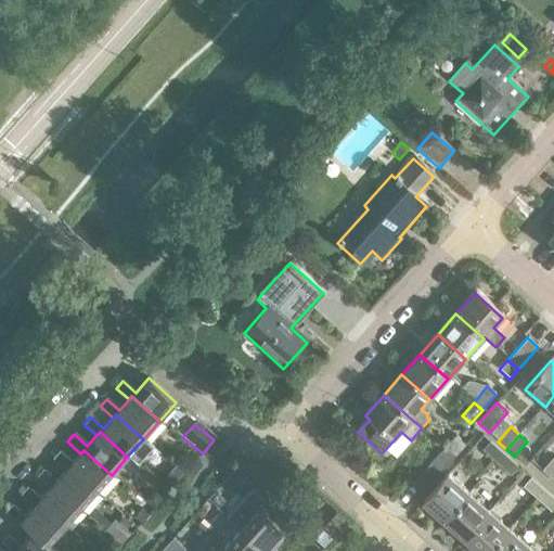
[(421,496),(462,449),(451,440),(411,486),(421,496)]
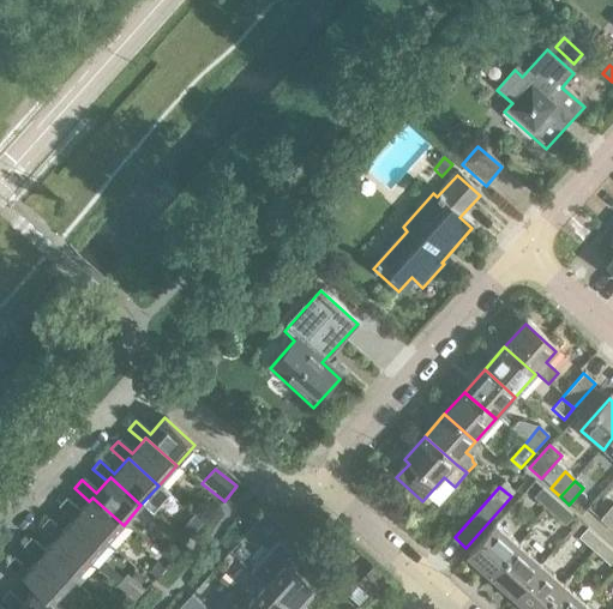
[(548,513),(557,502),(541,489),(532,499),(548,513)]
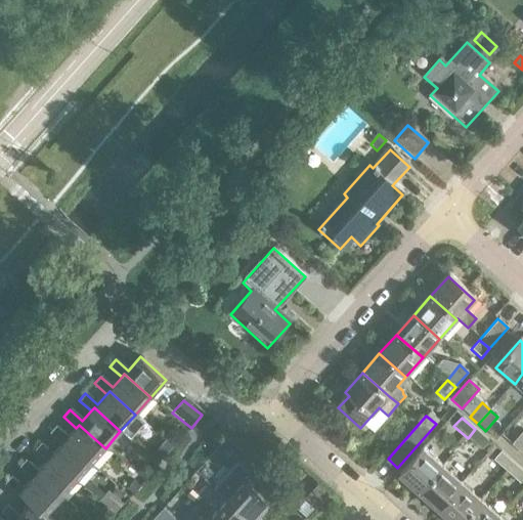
[(79,425),(76,428),(68,438),(55,427),(49,433),(61,444),(63,441),(90,465),(105,448),(79,425)]
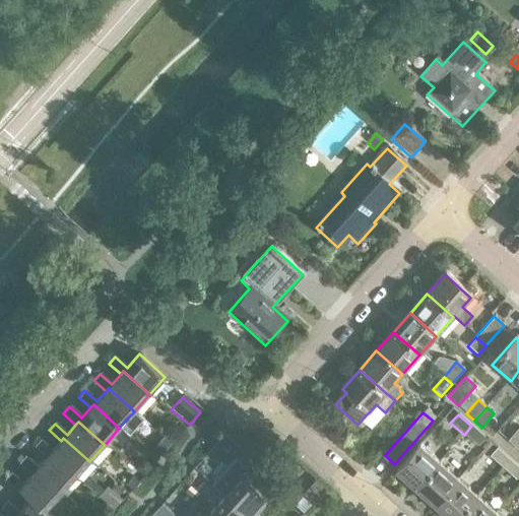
[(476,446),(484,437),(471,426),(464,435),(476,446)]
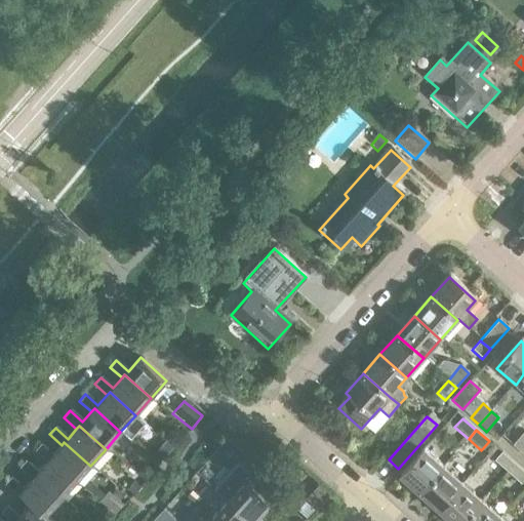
[(520,453),(523,448),(523,432),(512,446),(520,453)]
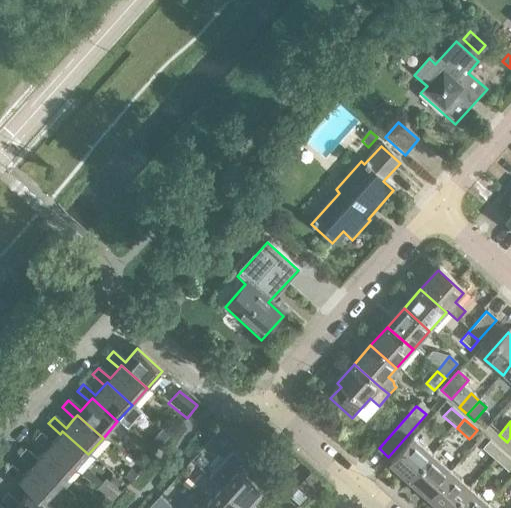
[(62,431),(60,434),(51,444),(39,433),(33,440),(45,451),(47,448),(73,471),(88,454),(62,431)]
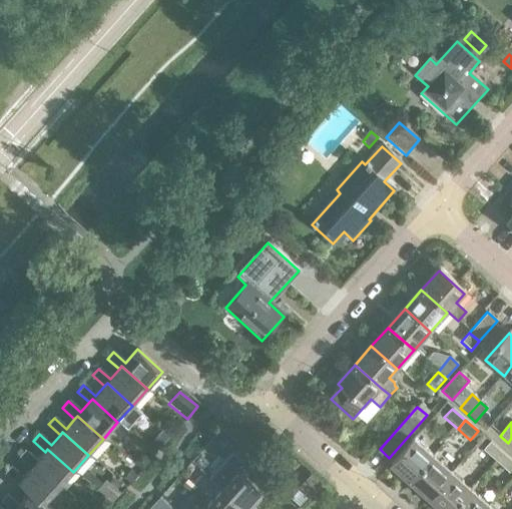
[(220,432),(208,446),(215,453),(227,439),(220,432)]
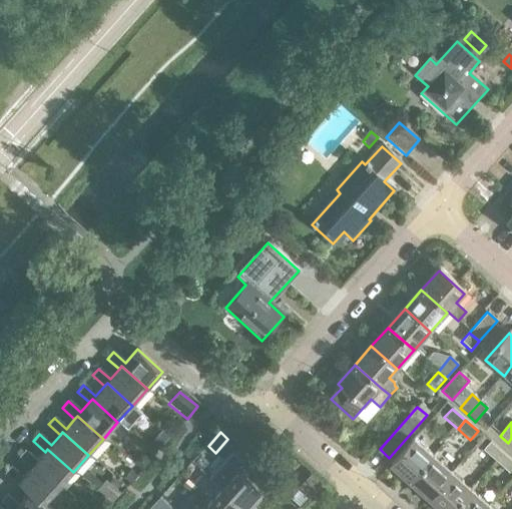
[(169,440),(161,433),(154,441),(162,448),(169,440)]
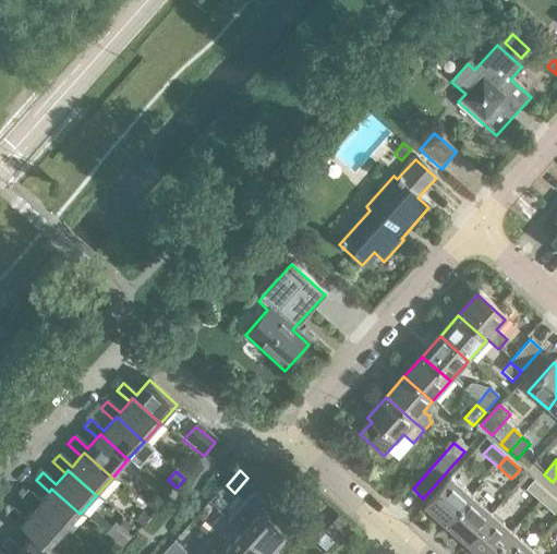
[(529,479),(523,473),(516,481),(519,483),(512,490),(516,492),(529,479)]
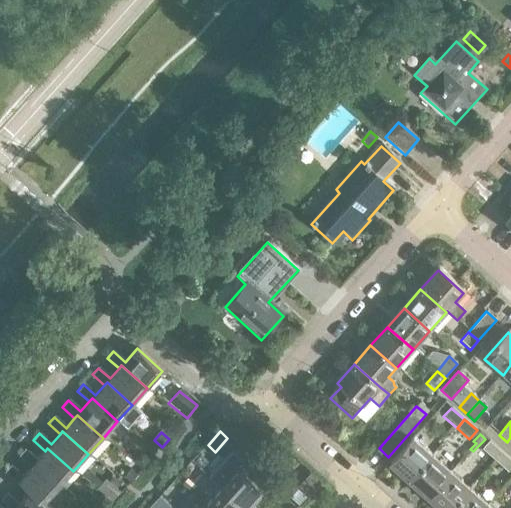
[(412,439),(389,465),(409,482),(432,456),(412,439)]
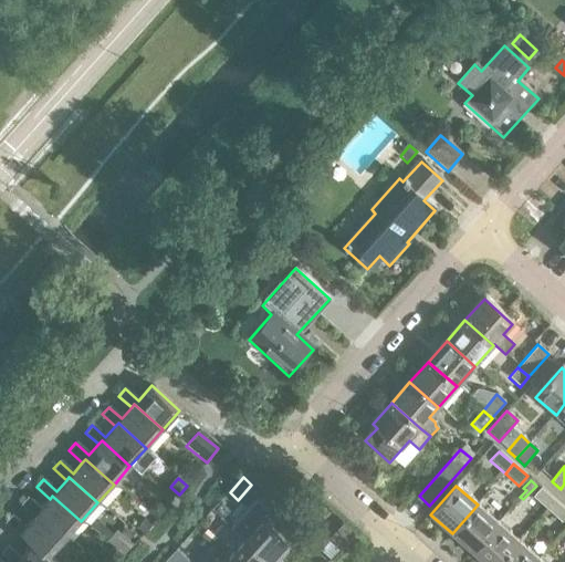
[(555,501),(540,488),(532,497),(546,510),(555,501)]
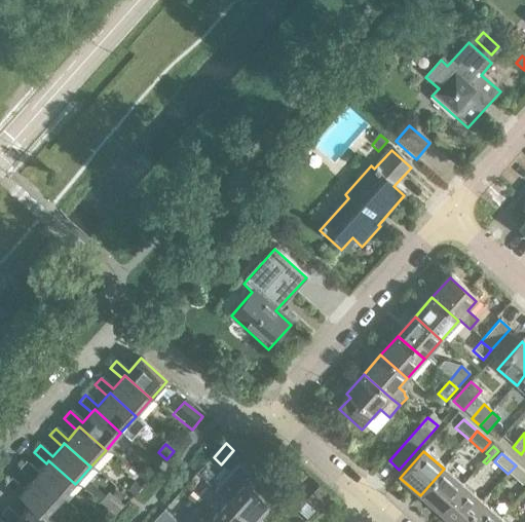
[(48,460),(46,463),(37,474),(25,462),(19,469),(31,480),(34,477),(60,500),(75,484),(48,460)]
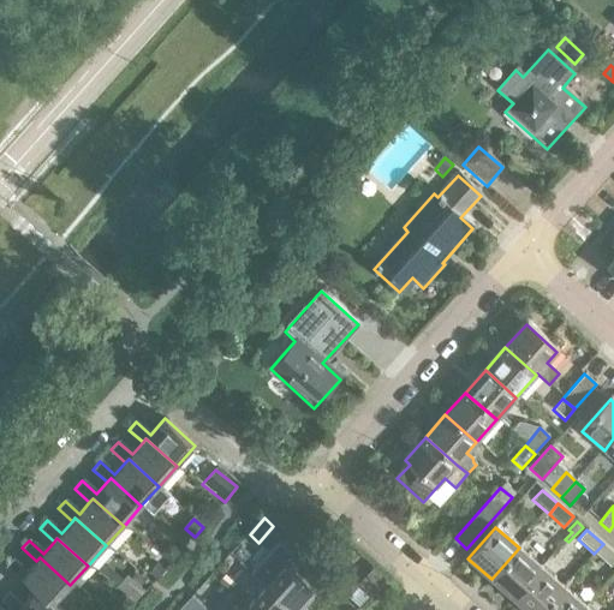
[(179,552),(168,544),(160,555),(171,563),(179,552)]
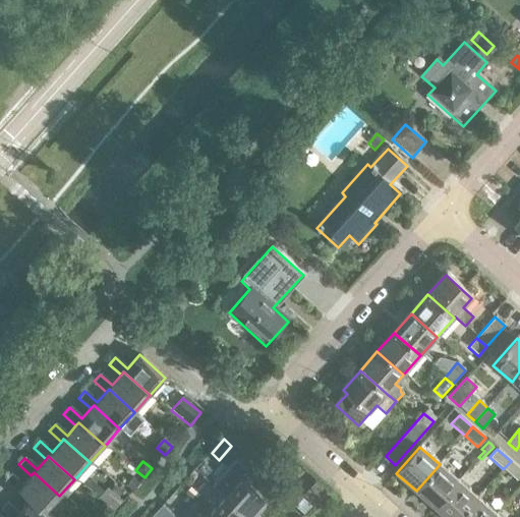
[(213,487),(219,494),(225,499),(245,516),(254,516),(267,503),(247,485),(254,478),(236,461),(213,487)]
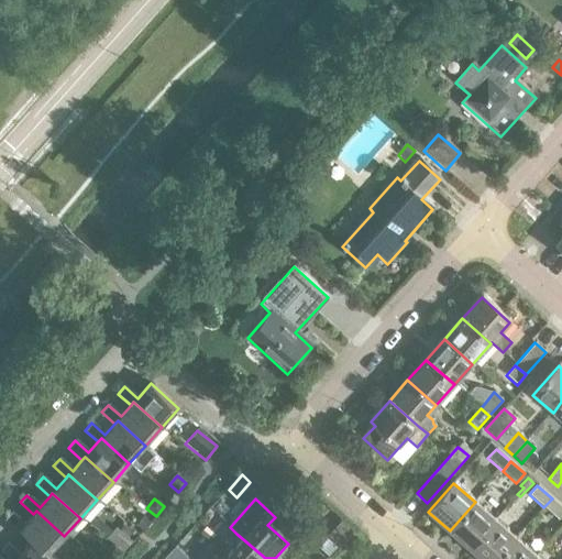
[(561,506),(552,499),(543,507),(558,519),(561,514),(561,506)]
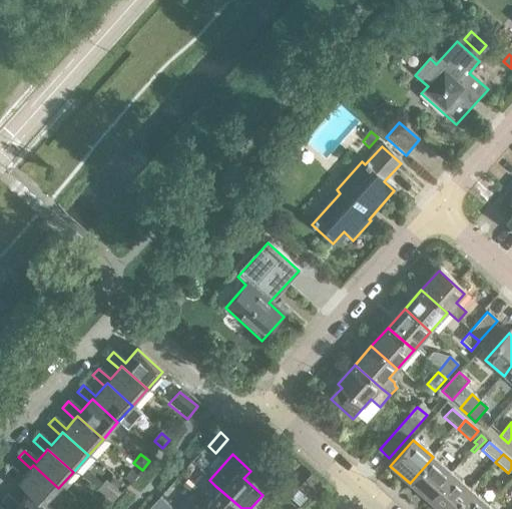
[(433,457),(410,483),(428,499),(451,474),(433,457)]
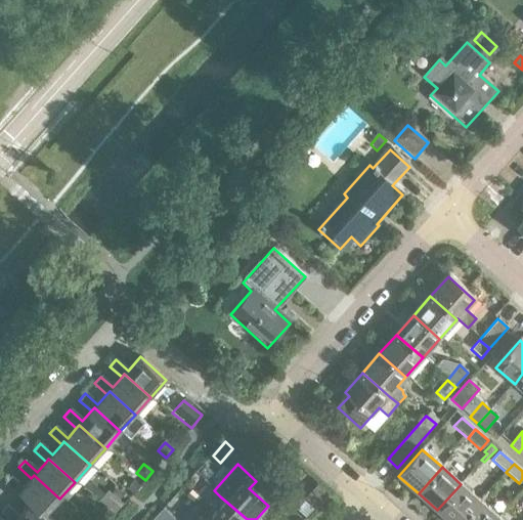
[(207,480),(212,474),(205,468),(199,473),(207,480)]
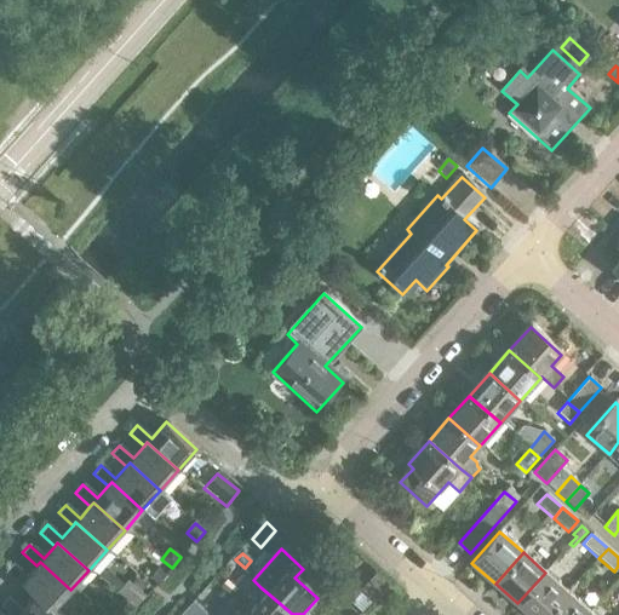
[(40,562),(36,565),(26,578),(11,564),(4,573),(19,586),(22,582),(36,595),(53,609),(70,590),(40,562)]
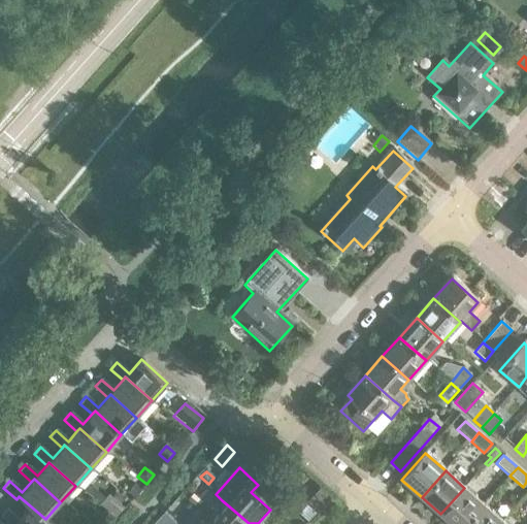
[(134,485),(127,493),(134,499),(141,491),(134,485)]
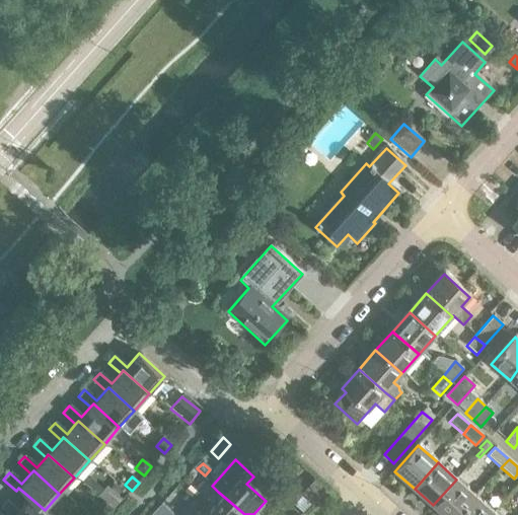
[(456,480),(433,505),(443,514),(458,514),(475,496),(456,480)]
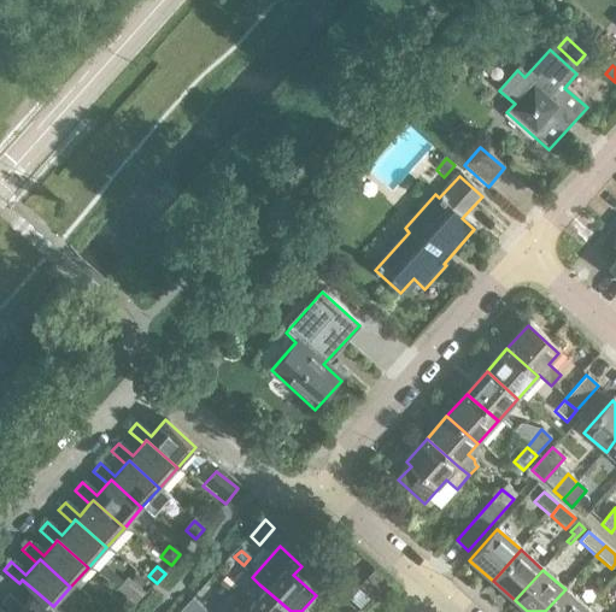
[(359,611),(387,584),(373,571),(367,577),(363,572),(352,583),(358,588),(347,599),(359,611)]
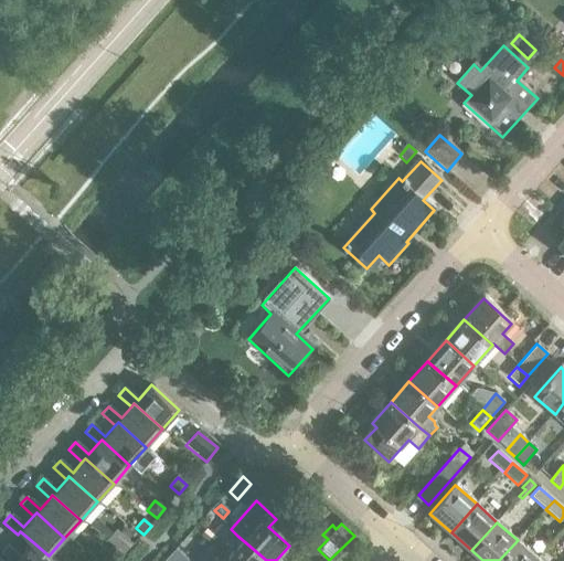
[(120,535),(112,544),(124,556),(132,546),(120,535)]
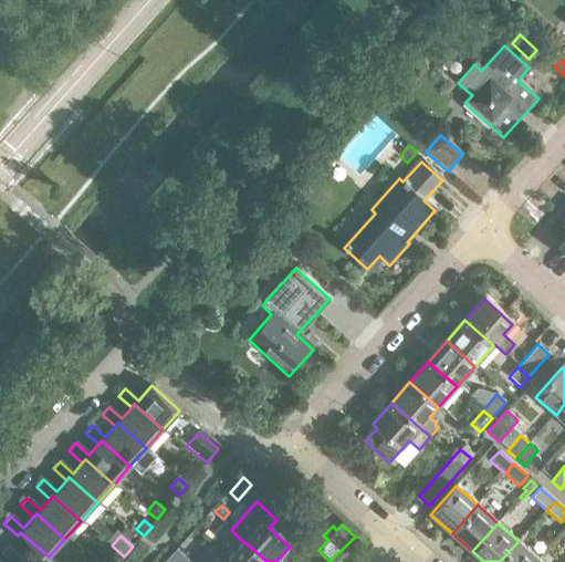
[(220,557),(226,561),(267,561),(244,542),(238,537),(220,557)]
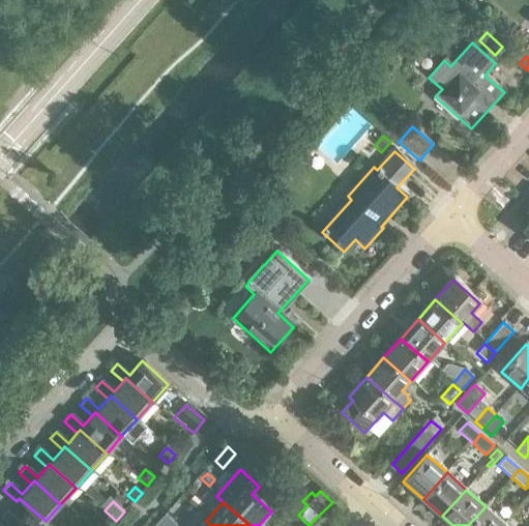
[(486,506),(468,525),(504,525),(505,524),(486,506)]
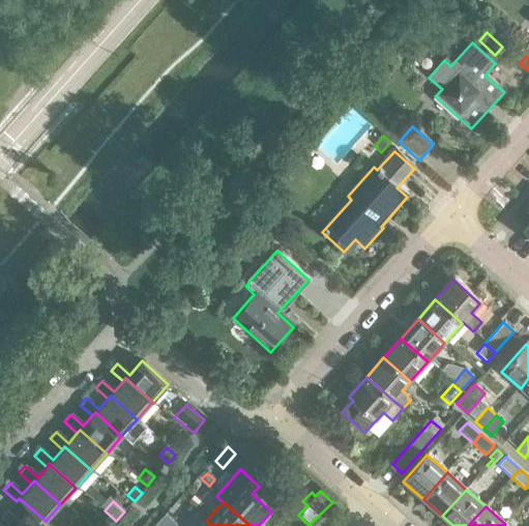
[(50,525),(46,521),(31,508),(19,523),(6,512),(0,519),(7,525),(50,525)]
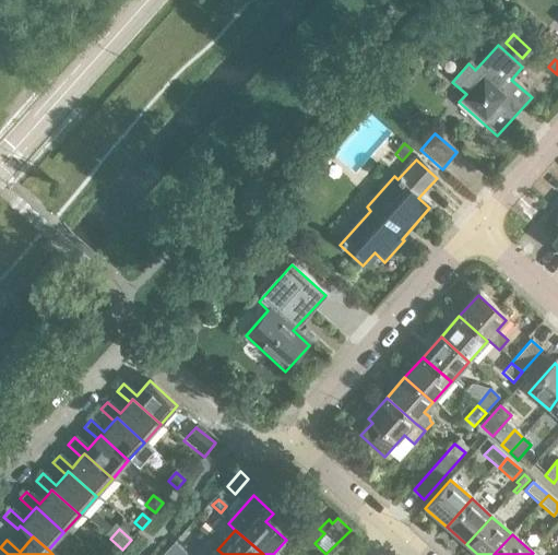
[(186,554),(174,544),(163,554),(186,554)]
